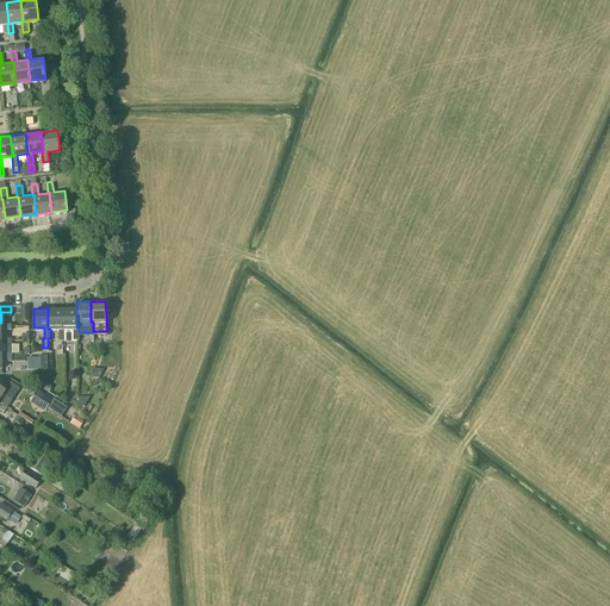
[(48,329),(50,329),(50,328),(58,328),(58,338),(64,338),(64,329),(62,329),(62,307),(48,307),(48,329)]
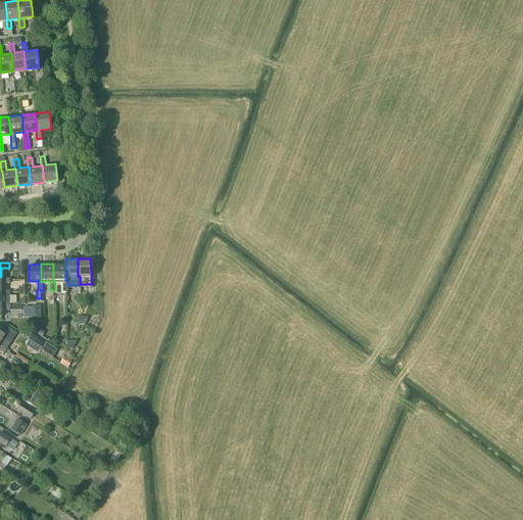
[(65,264),(53,264),(53,282),(55,282),(55,290),(55,291),(65,290),(65,289),(67,289),(67,285),(67,281),(65,281),(65,264)]
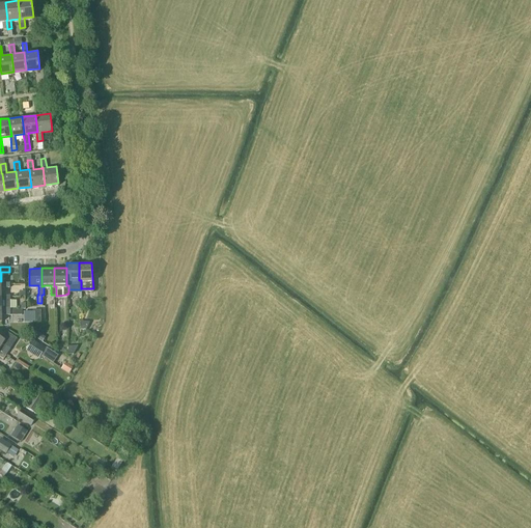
[(9,280),(1,280),(1,281),(0,281),(0,294),(1,294),(1,293),(1,284),(10,284),(9,280)]
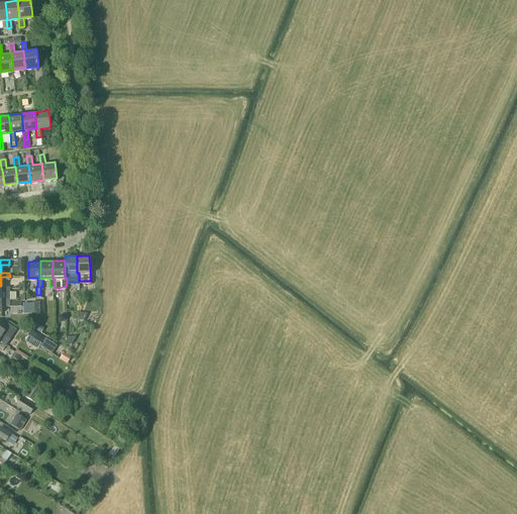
[(0,286),(0,298),(1,299),(1,297),(10,297),(9,285),(1,285),(1,286),(0,286)]
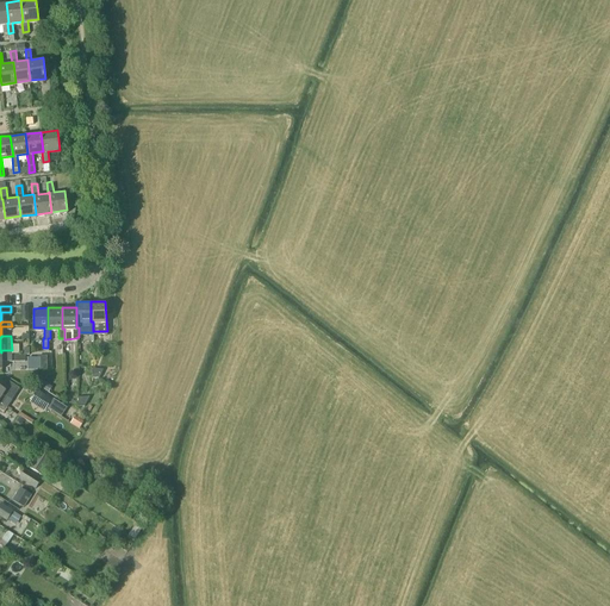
[(0,367),(1,367),(1,358),(25,357),(25,351),(12,351),(12,350),(1,350),(1,353),(0,351),(0,367)]
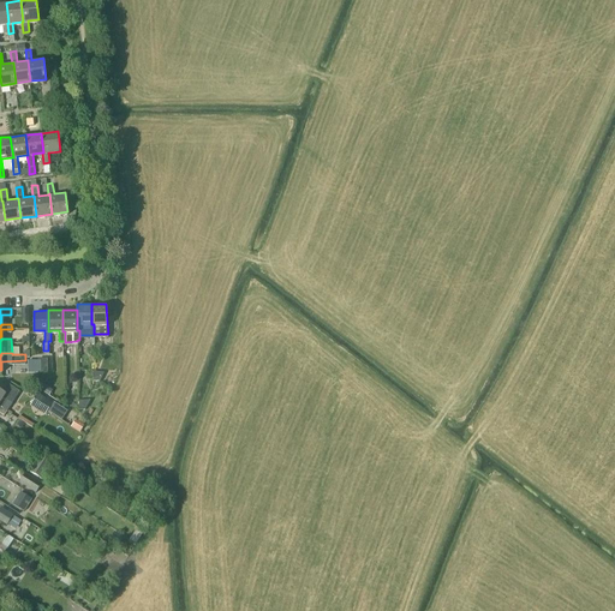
[(37,355),(39,367),(48,366),(47,354),(37,355)]
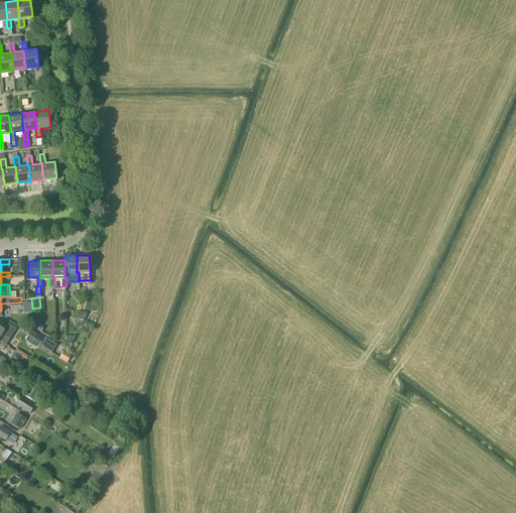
[(88,309),(78,309),(78,316),(84,317),(88,309)]
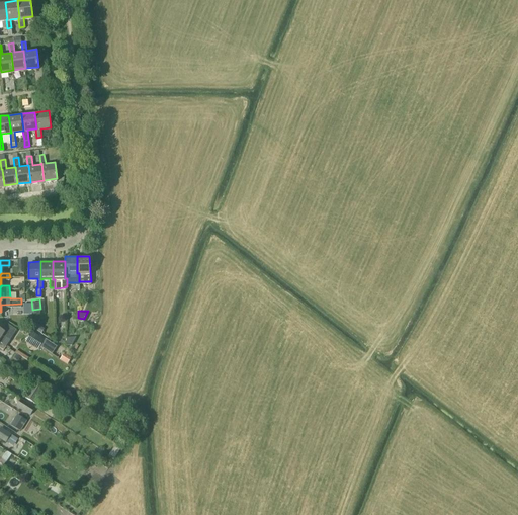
[(0,339),(2,341),(6,335),(10,337),(17,327),(6,320),(1,328),(0,327),(0,339)]
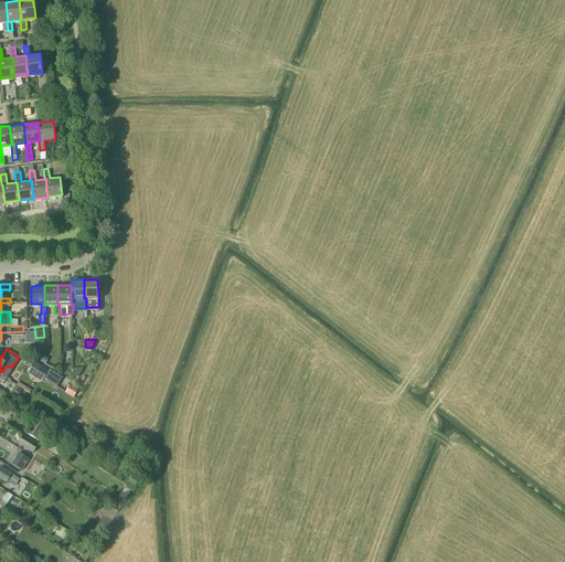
[(36,356),(45,360),(49,354),(41,350),(36,356)]
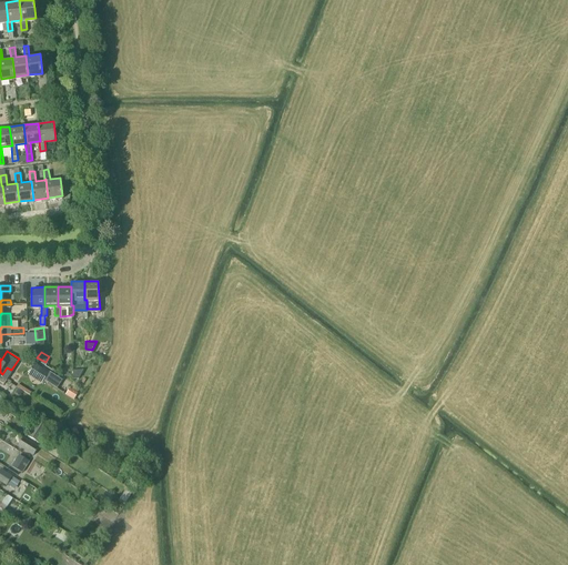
[(34,360),(29,369),(43,377),(49,369),(34,360)]
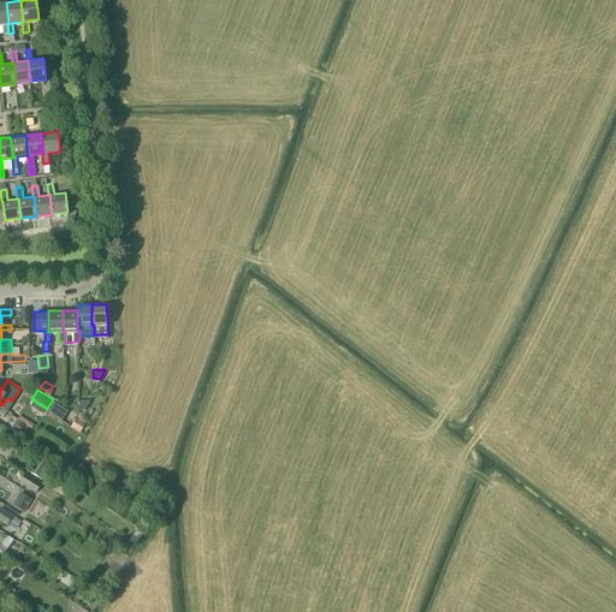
[(84,423),(76,417),(71,423),(80,429),(84,423)]
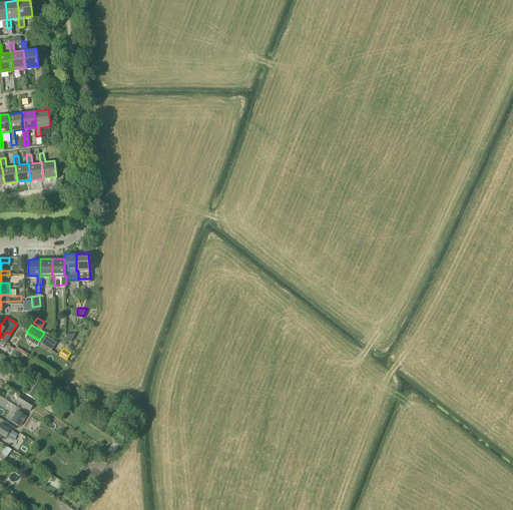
[(29,384),(39,390),(44,384),(33,377),(29,384)]
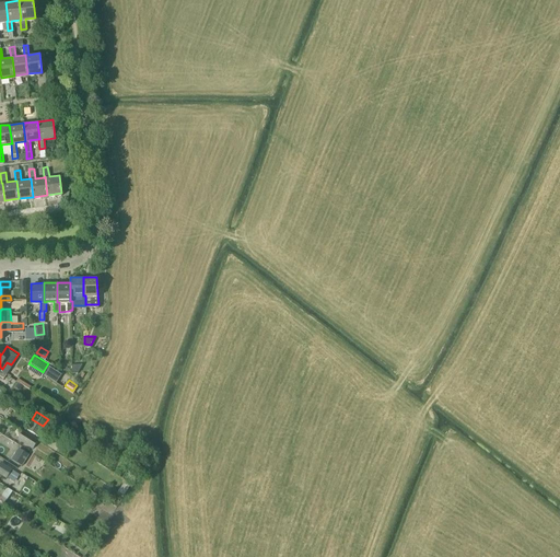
[(32,419),(26,426),(38,433),(43,426),(32,419)]
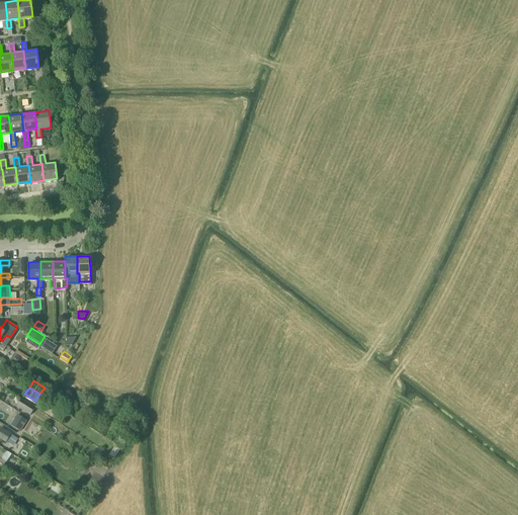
[(16,404),(30,413),(35,405),(21,396),(16,404)]
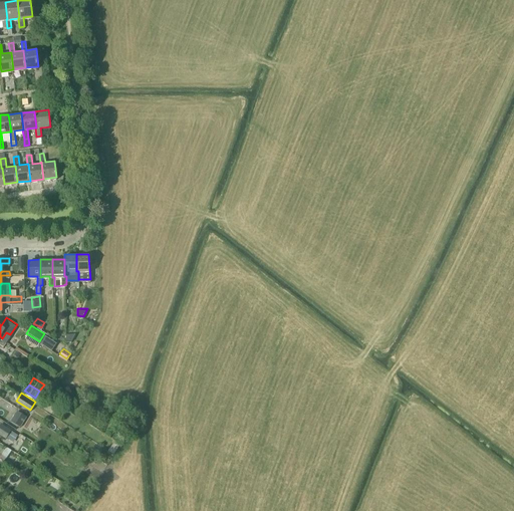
[(17,408),(10,418),(20,425),(26,415),(17,408)]
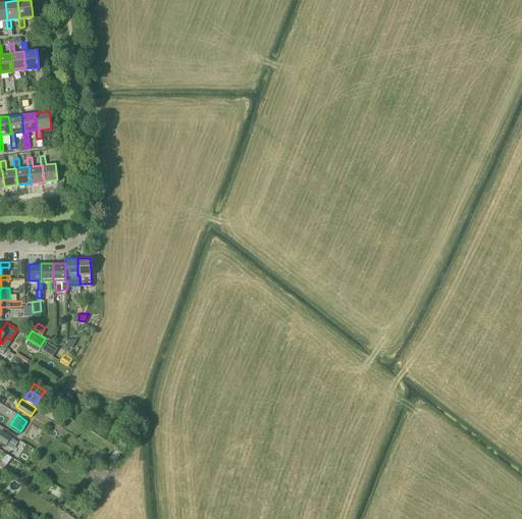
[(11,434),(1,427),(0,428),(0,438),(5,443),(11,434)]
